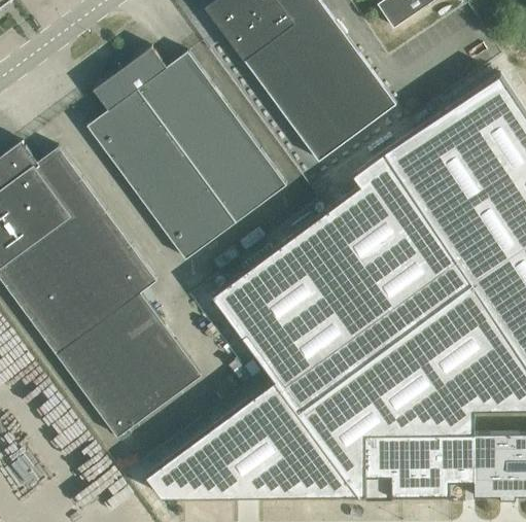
[(0,9),(13,0),(0,0),(0,9)]
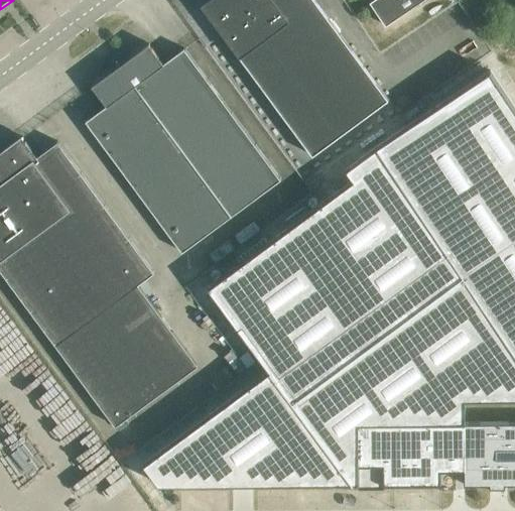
[(213,0),(201,10),(311,160),(388,104),(310,0),(213,0)]
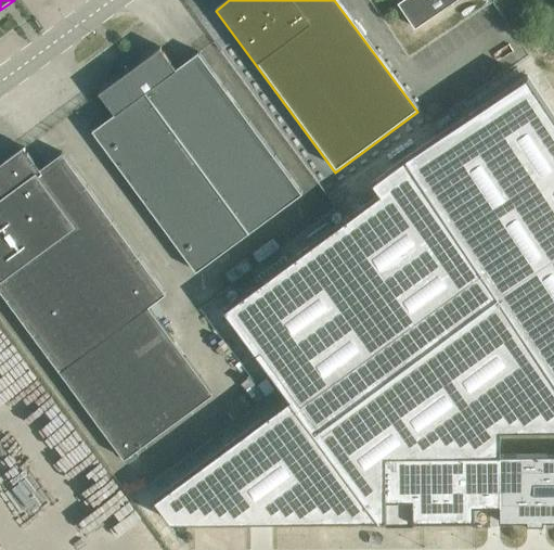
[(396,0),(399,5),(397,7),(414,33),(461,0),(396,0)]
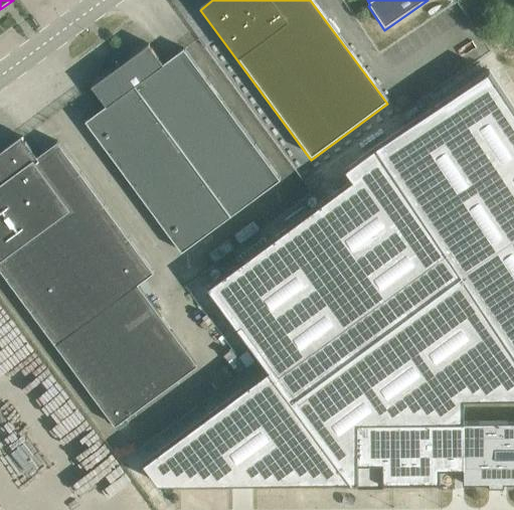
[(84,125),(181,256),(280,183),(183,52),(162,67),(149,49),(148,48),(91,91),(92,92),(93,91),(106,110),(84,125)]
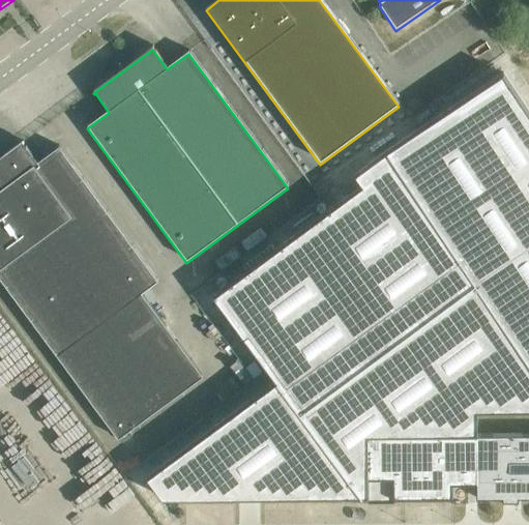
[(276,385),(146,480),(163,503),(369,501),(369,503),(451,502),(451,488),(476,488),(476,502),(502,502),(502,505),(519,505),(519,502),(528,501),(528,438),(478,439),(477,415),(528,414),(528,115),(503,78),(199,281),(276,385)]
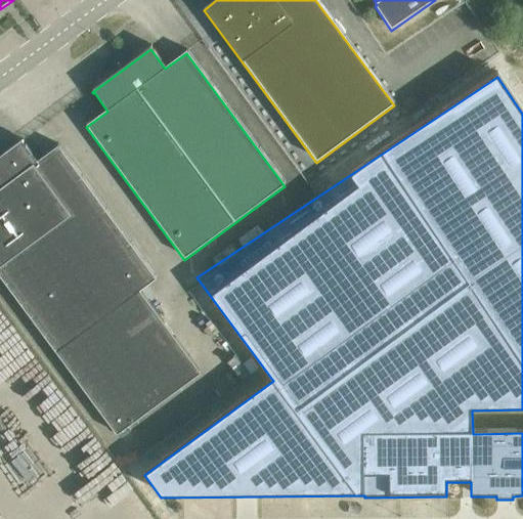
[(23,143),(0,160),(0,278),(56,355),(117,437),(200,375),(140,294),(157,282),(58,148),(37,164),(23,143)]
